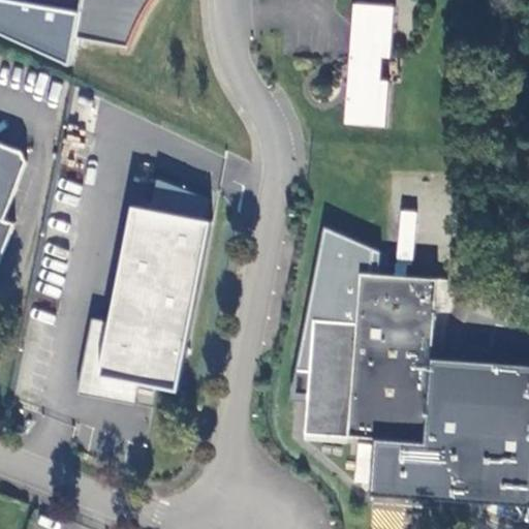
[(11,0),(78,11),(73,37),(124,47),(123,50),(125,50),(128,42),(132,31),(137,21),(143,10),(146,6),(149,0),(11,0)]
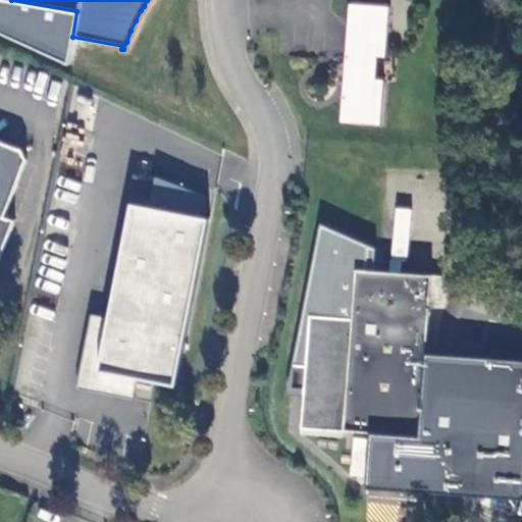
[(394,57),(401,8),(360,5),(349,121),(386,127),(392,81),(400,82),(402,59),(394,57)]
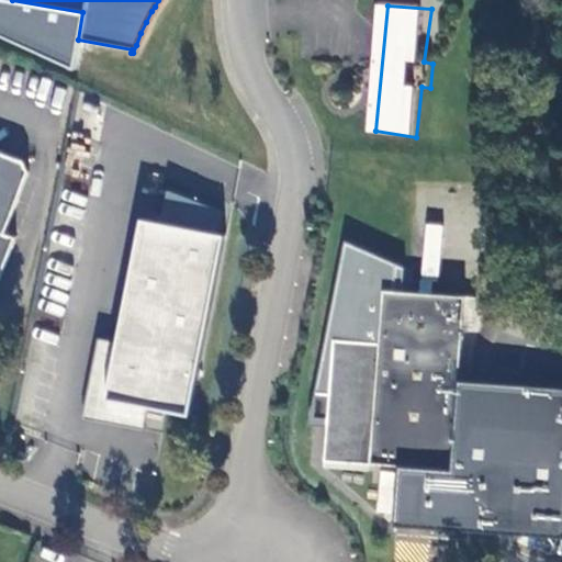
[(0,279),(17,236),(4,232),(27,171),(23,159),(0,150),(0,279)]
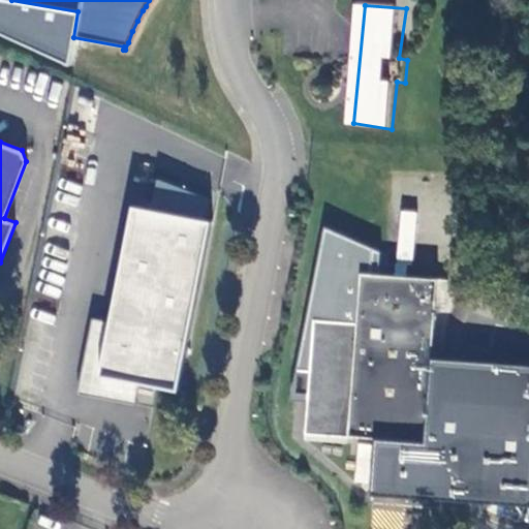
[(137,385),(177,393),(213,194),(155,184),(151,209),(127,205),(106,320),(90,317),(76,392),(134,402),(137,385)]
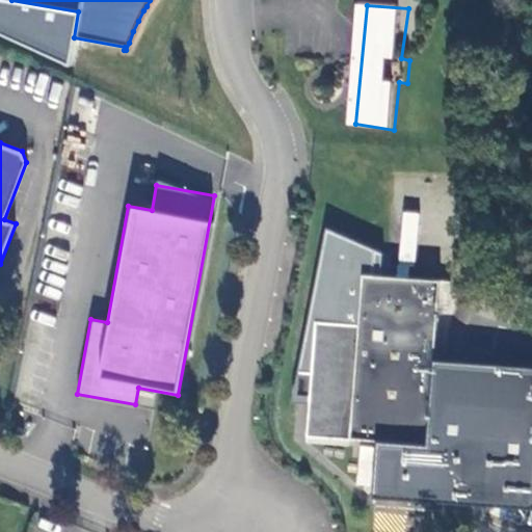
[(469,272),(382,264),(378,314),(335,310),(329,361),(317,360),(315,383),(327,384),(324,425),(368,429),(368,428),(445,434),(456,296),(467,297),(469,272)]
